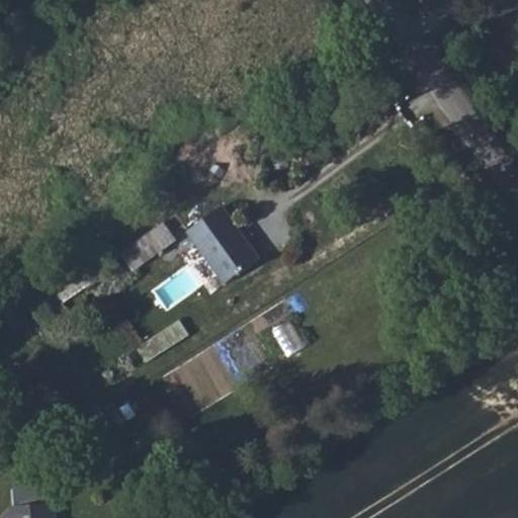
[(261,258),(224,206),(188,232),(226,284),(261,258)]
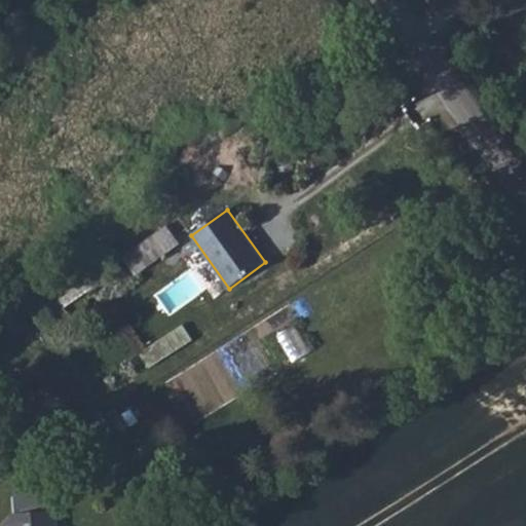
[(137,275),(180,243),(167,226),(123,258),(137,275)]
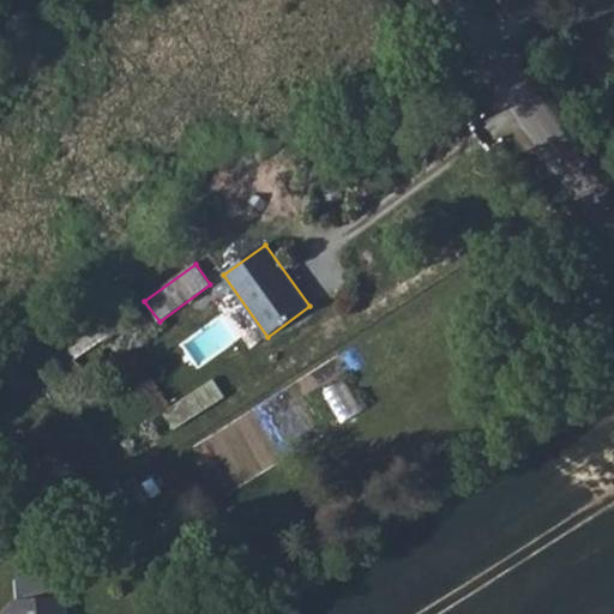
[(113,331),(85,293),(34,329),(61,367),(113,331)]
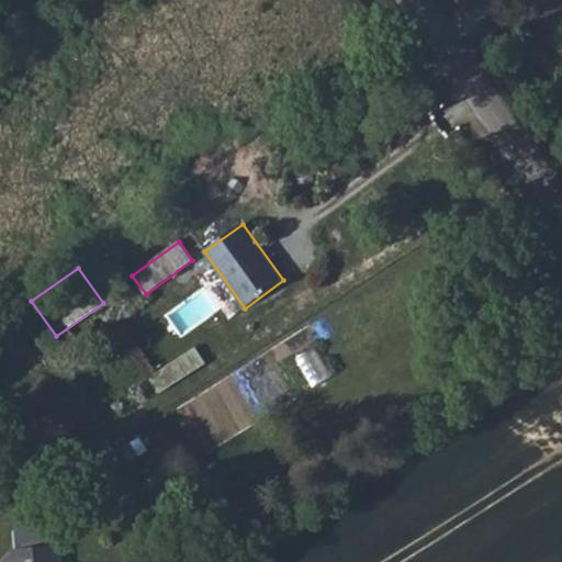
[(205,363),(195,348),(149,378),(159,393),(205,363)]
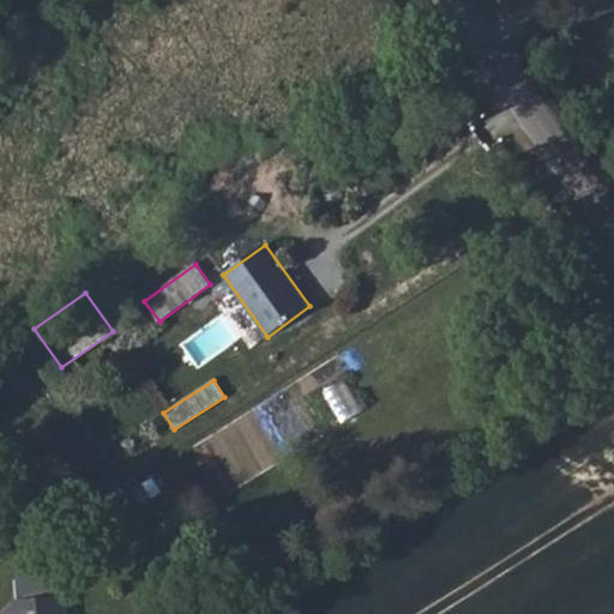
[(66,613),(65,596),(14,600),(14,613),(66,613)]
